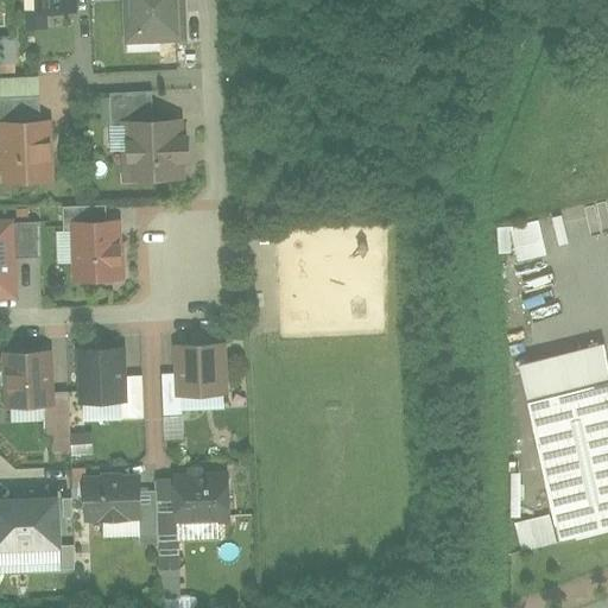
[(27,0),(29,16),(77,13),(76,0),(27,0)]
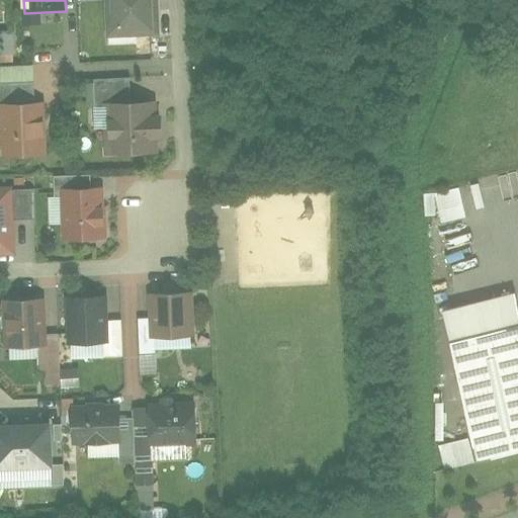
[(103,0),(106,50),(158,47),(155,0),(103,0)]
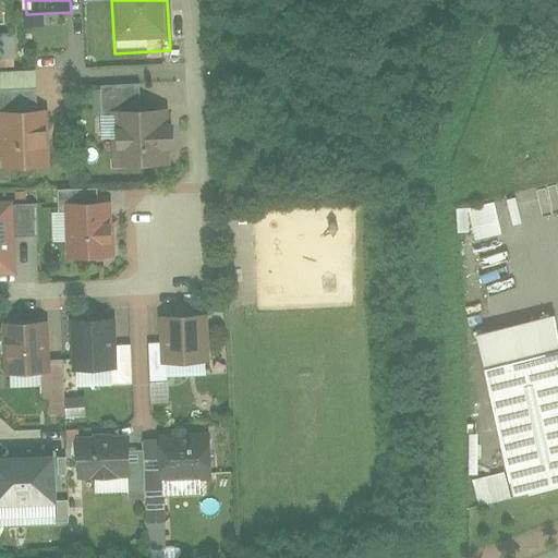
[(0,57),(14,58),(14,33),(0,33),(0,57)]
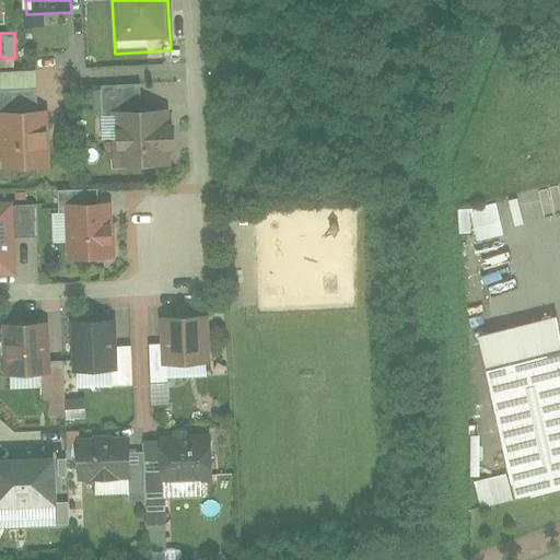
[(119,179),(167,178),(166,124),(140,125),(139,97),(100,98),(101,154),(118,153),(119,179)]
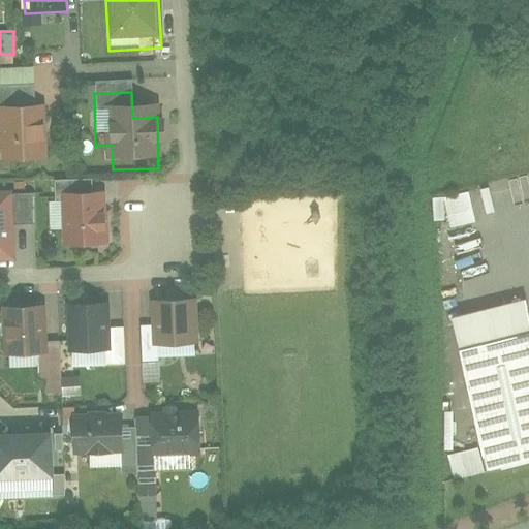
[(3,170),(49,169),(47,96),(0,96),(0,121),(2,121),(3,170)]
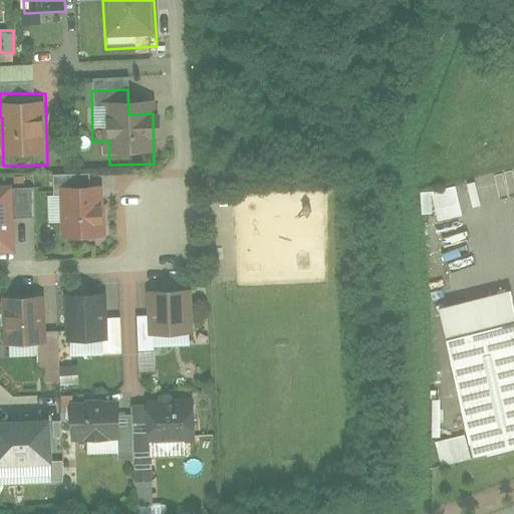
[(429,192),(437,222),(462,215),(454,186),(429,192)]
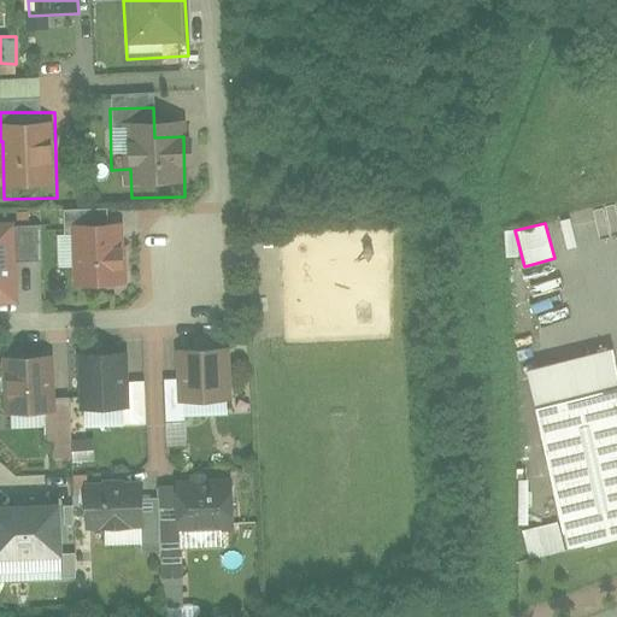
[(0,238),(0,321),(16,321),(15,275),(40,275),(39,238),(0,238)]
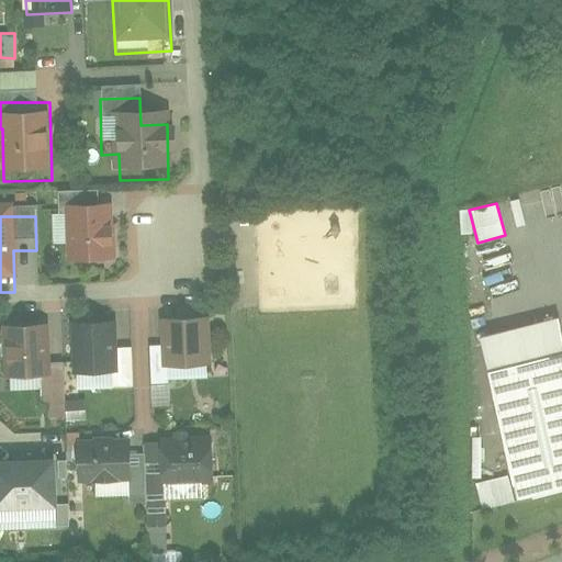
[(64,220),(66,278),(116,276),(114,217),(64,220)]
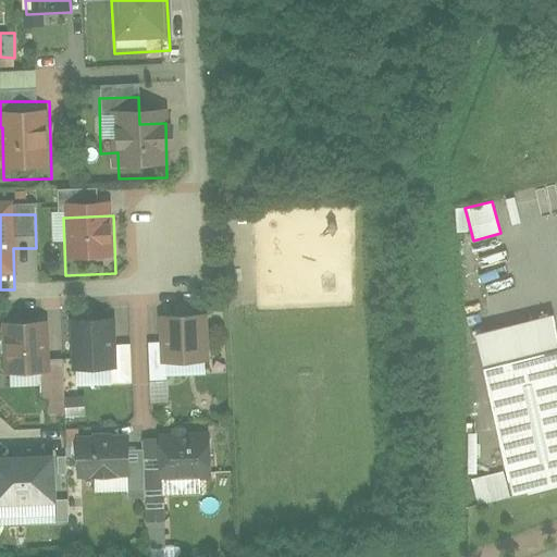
[(556,486),(556,334),(553,316),(473,333),(510,497),(556,486)]
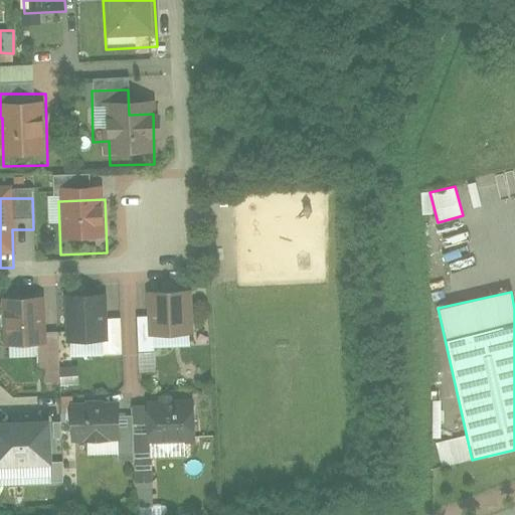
[(187,304),(151,305),(153,352),(188,350),(187,304)]
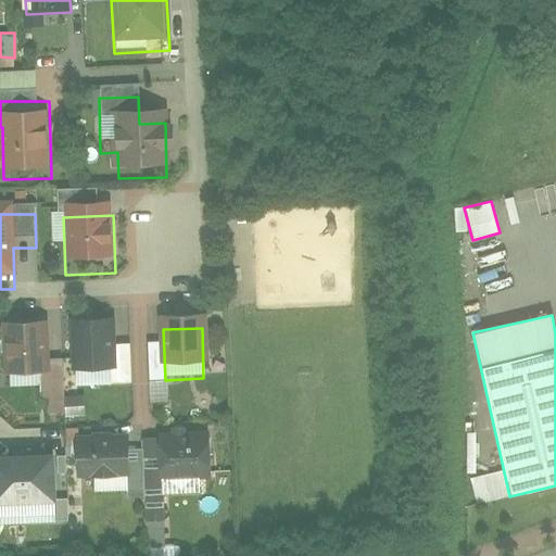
[(47,332),(7,333),(9,391),(49,389),(47,332)]
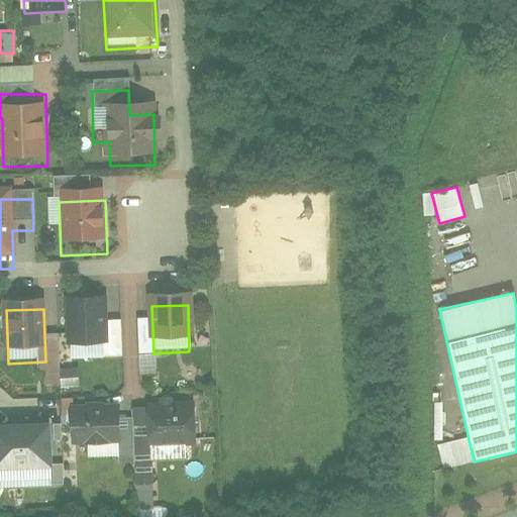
[(103,311),(69,313),(71,355),(105,354),(103,311)]
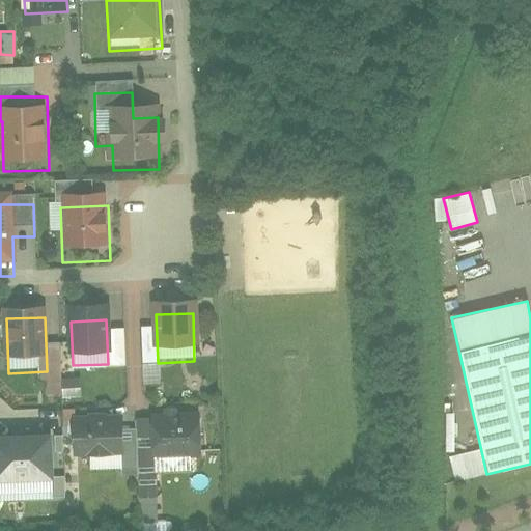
[(72,431),(73,466),(118,465),(119,486),(137,486),(137,512),(158,511),(157,471),(197,470),(195,425),(145,426),(146,444),(119,445),(118,429),(72,431)]
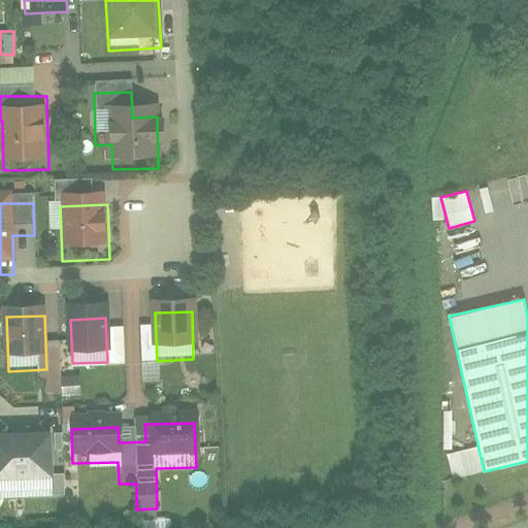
[(51,473),(50,431),(0,432),(0,497),(65,495),(64,473),(51,473)]
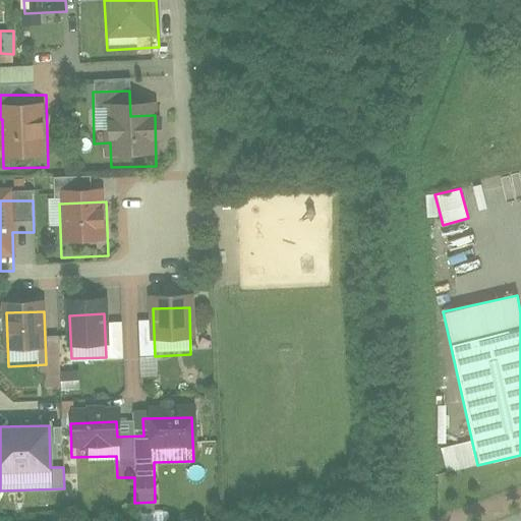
[(52,465),(63,465),(61,426),(50,426),(52,465)]
